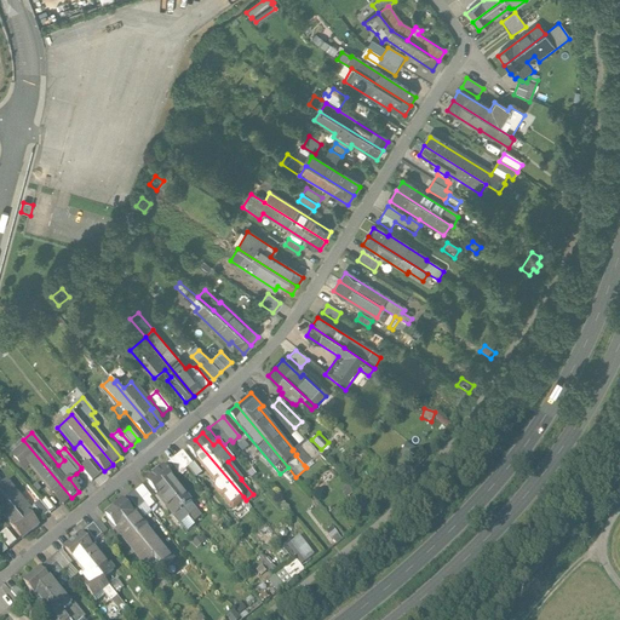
[(305,438),(293,449),(292,451),(297,454),(296,455),(304,465),(319,453),(305,438)]
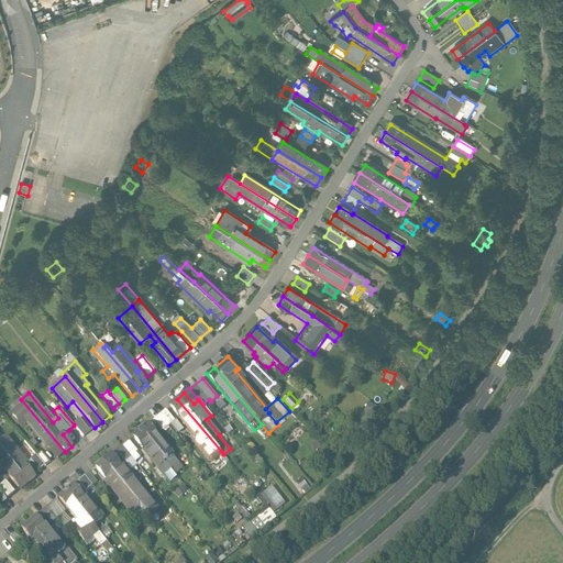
[(65,453),(65,452),(21,399),(9,410),(21,424),(25,420),(57,459),(65,453)]
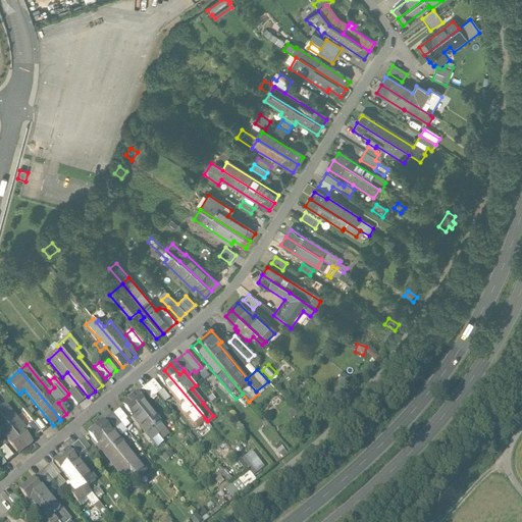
[(196,425),(205,418),(164,370),(157,375),(183,406),(181,410),(184,413),(187,414),(196,425)]
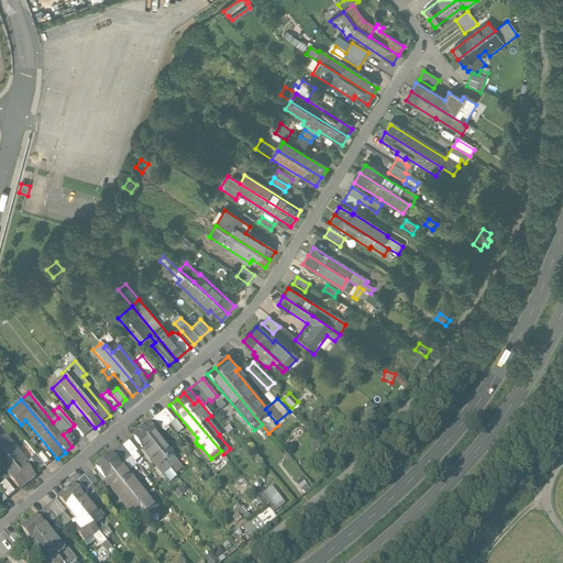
[(376,407),(367,403),(363,412),(372,417),(376,407)]
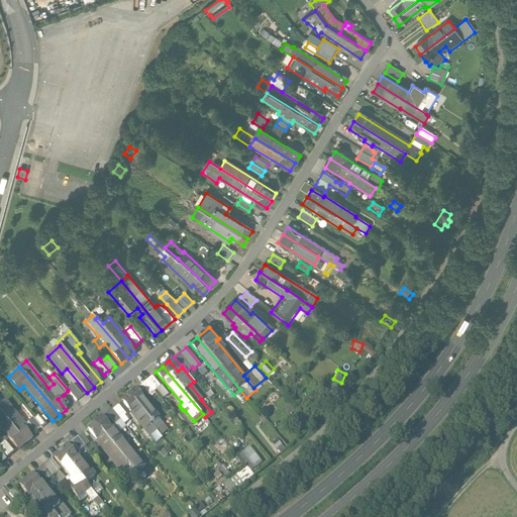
[(160,386),(151,377),(140,386),(148,395),(160,386)]
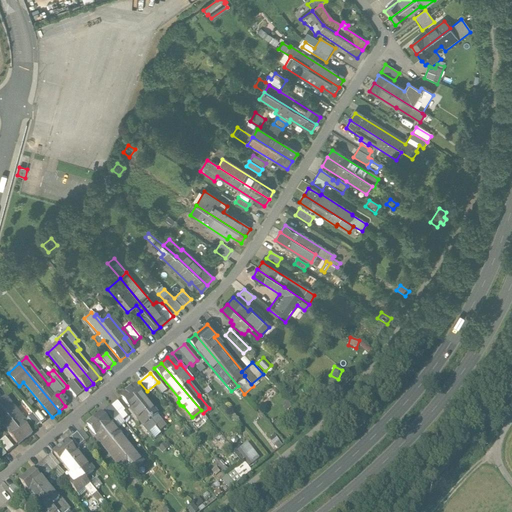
[(73,381),(67,386),(67,387),(76,397),(82,392),(73,381)]
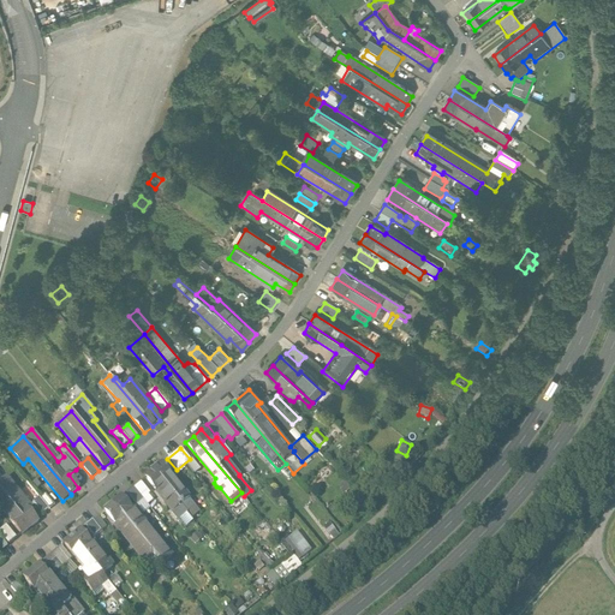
[(161,463),(153,470),(186,511),(191,515),(198,509),(189,497),(161,463)]
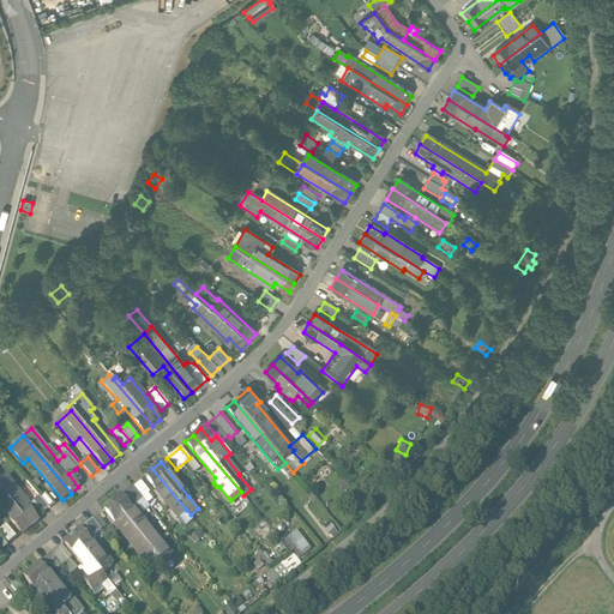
[(185,511),(186,510),(152,469),(144,475),(173,510),(172,510),(184,525),(192,518),(185,511)]
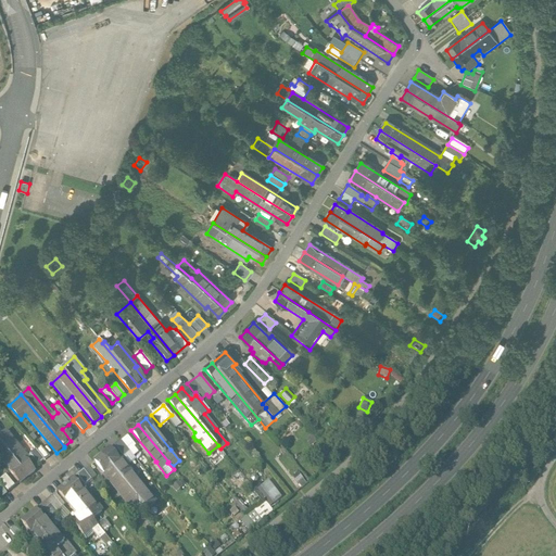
[(0,433),(0,444),(27,478),(35,471),(25,460),(28,457),(7,431),(1,436),(0,433)]
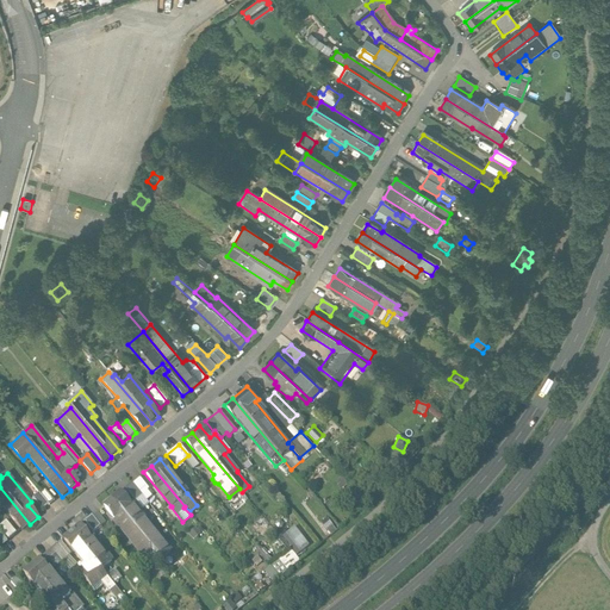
[(335,484),(340,490),(347,484),(341,477),(335,484)]
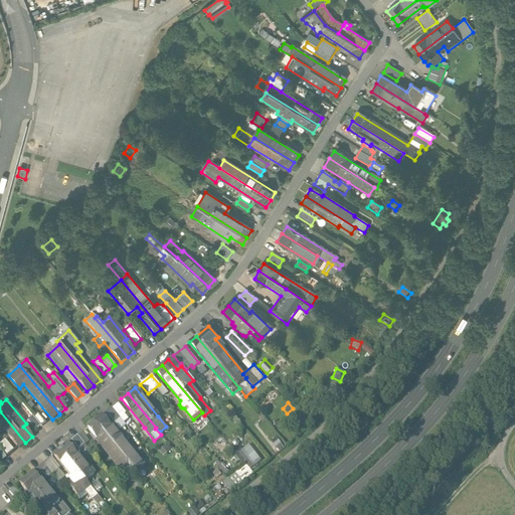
[(118,403),(107,412),(121,430),(126,424),(124,421),(128,418),(124,414),(125,412),(118,403)]
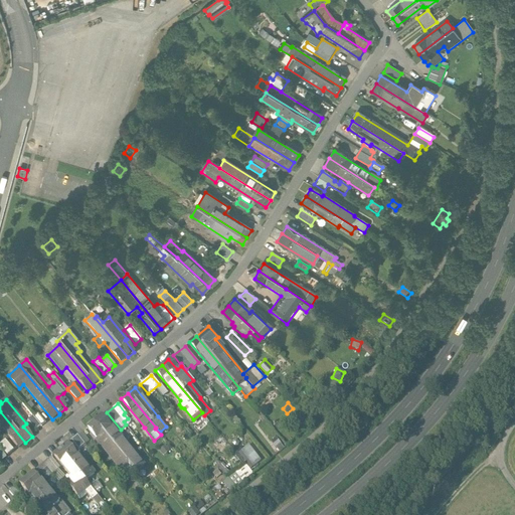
[(0,425),(19,448),(25,443),(0,411),(0,425)]
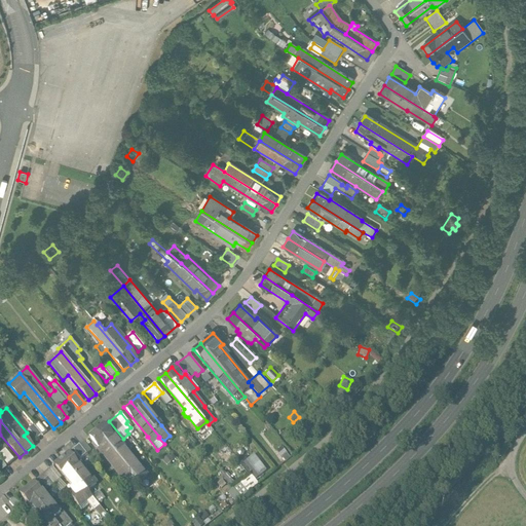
[(35,426),(34,425),(29,430),(36,440),(42,436),(47,431),(39,423),(35,426)]
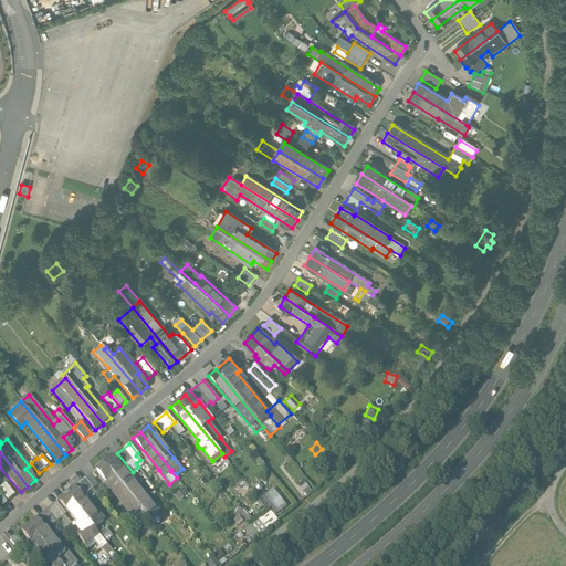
[(112,457),(104,462),(104,463),(140,507),(150,519),(150,517),(150,516),(158,510),(123,467),(121,468),(112,457)]
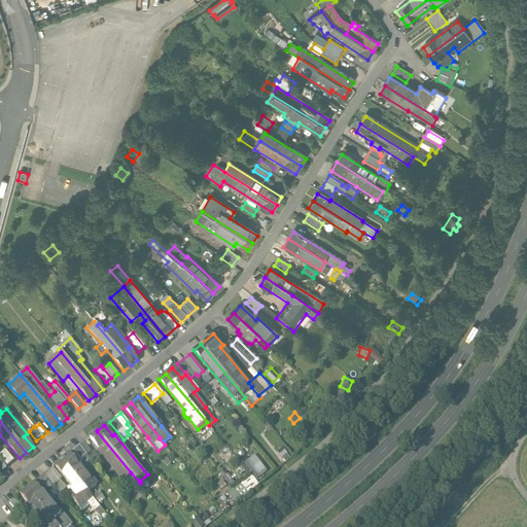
[(124,479),(131,472),(97,431),(90,436),(124,479)]
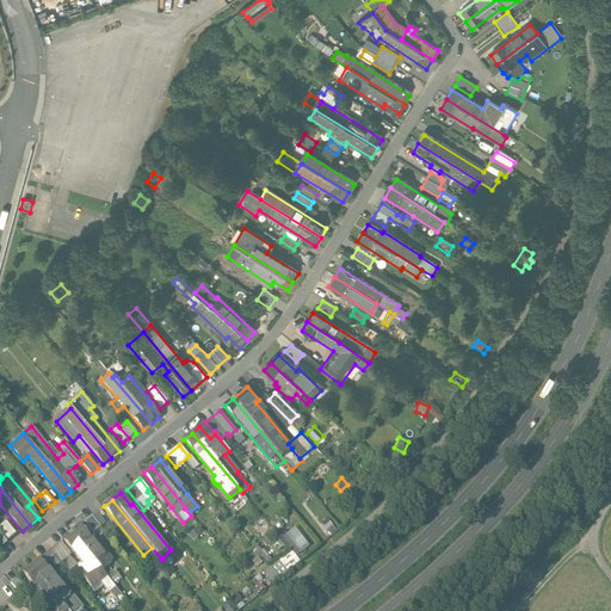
[(92,517),(85,522),(93,532),(100,526),(100,528),(106,523),(98,513),(93,517),(92,517)]
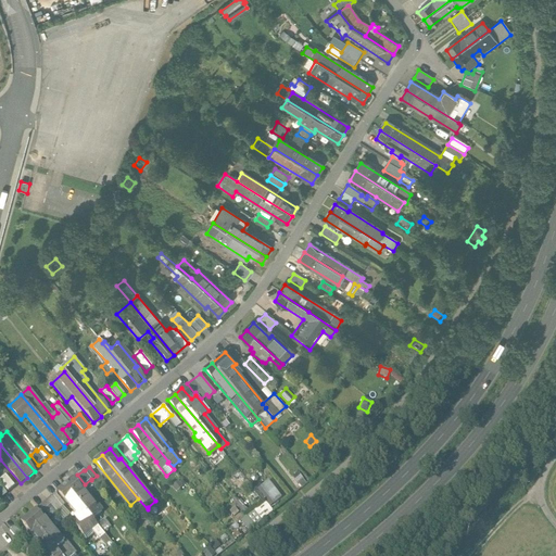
[(306,483),(298,472),(292,477),(301,488),(306,483)]
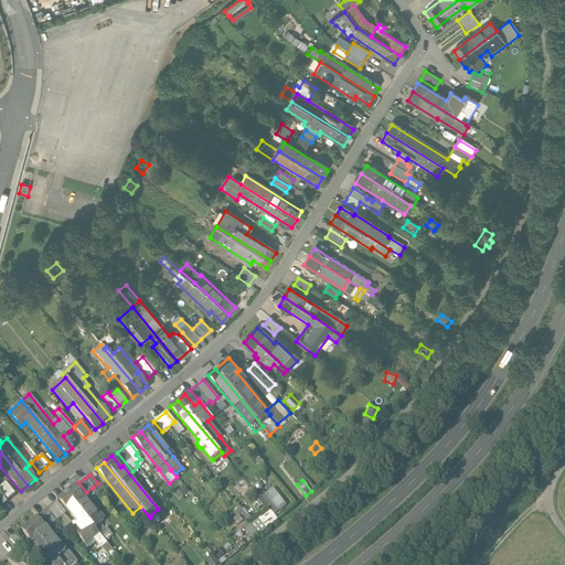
[(0,489),(9,500),(16,494),(6,483),(0,488),(0,489)]
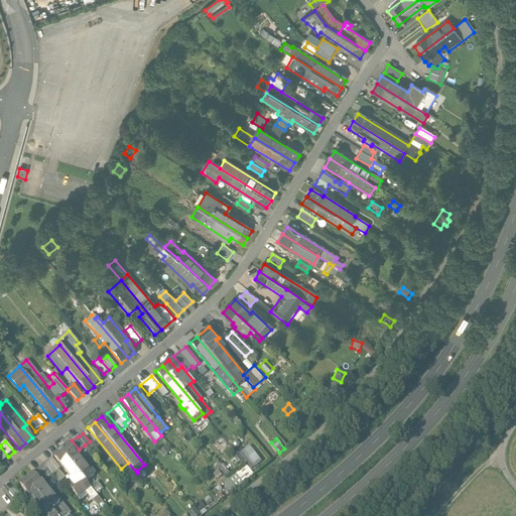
[(67,444),(60,450),(98,496),(104,491),(92,476),(95,474),(79,454),(76,456),(67,444)]
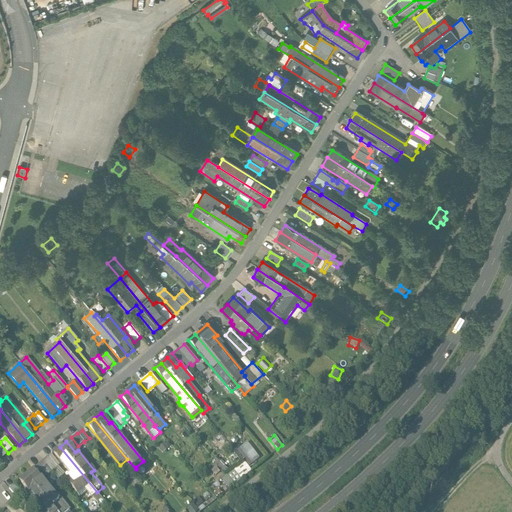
[(167,446),(163,442),(158,446),(163,451),(167,446)]
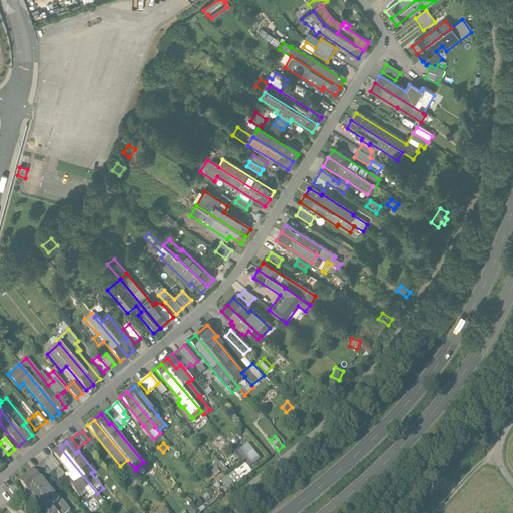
[(235,452),(242,461),(248,468),(260,459),(246,443),(235,452)]
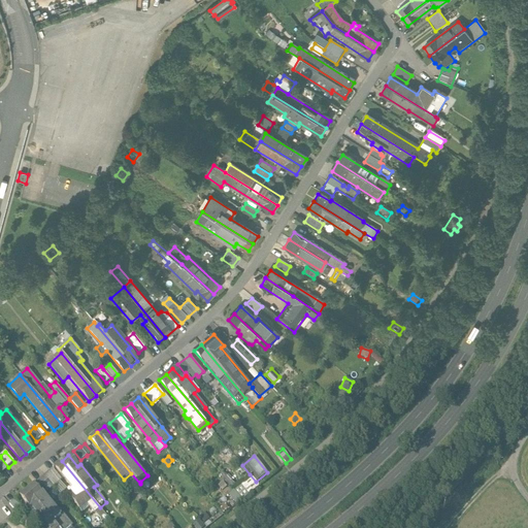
[(108,517),(100,507),(62,461),(55,466),(73,489),(71,490),(75,495),(71,498),(84,513),(90,507),(99,518),(101,517),(105,520),(108,517)]
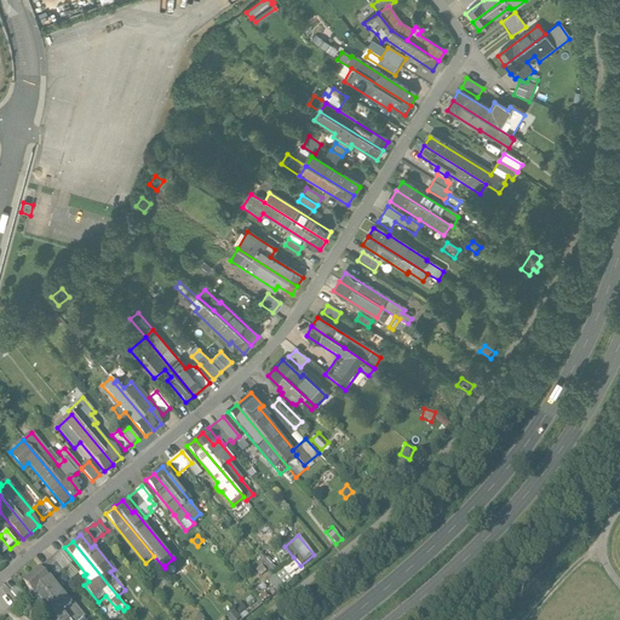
[(79,574),(59,552),(46,563),(57,577),(63,570),(72,580),(79,574)]
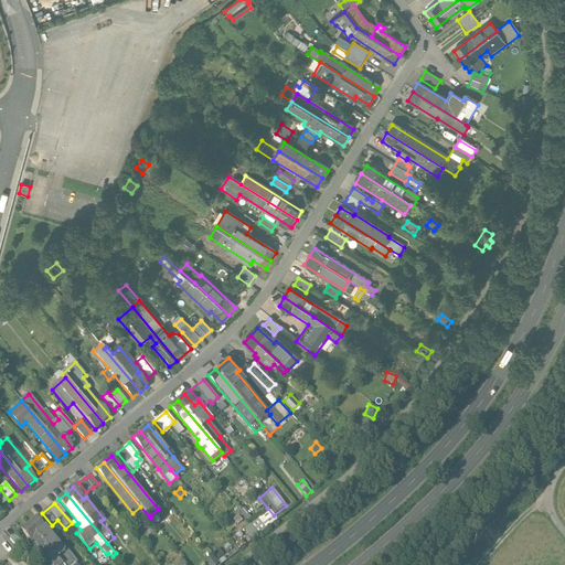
[(277,519),(274,515),(267,508),(248,523),(258,534),(277,519)]
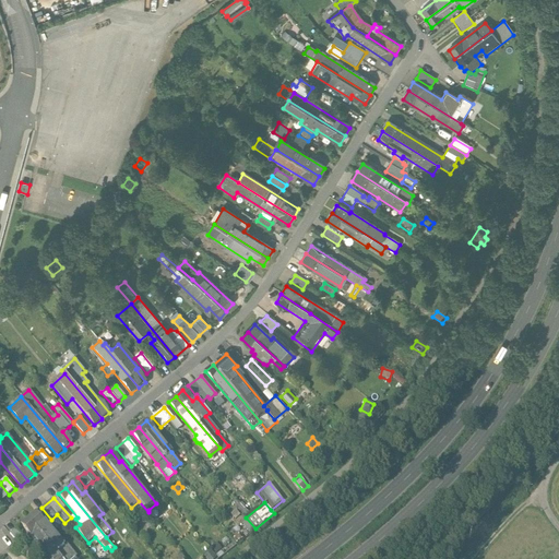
[(36,512),(28,519),(62,558),(76,558),(68,547),(67,548),(36,512)]
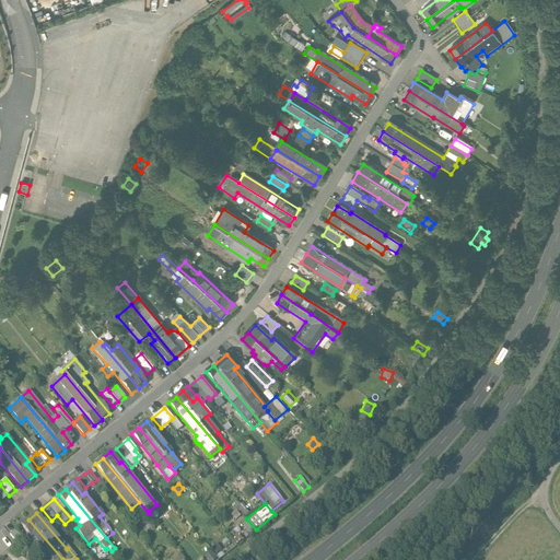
[(49,559),(62,559),(28,520),(21,526),(49,559)]
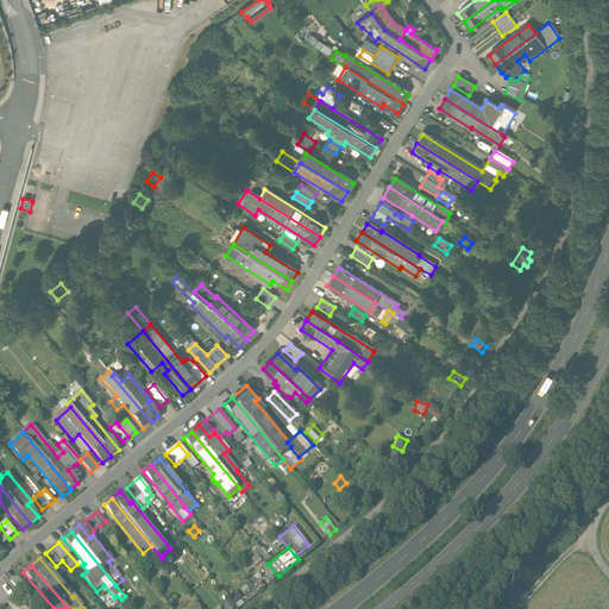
[(20,592),(26,588),(18,577),(11,582),(20,592)]
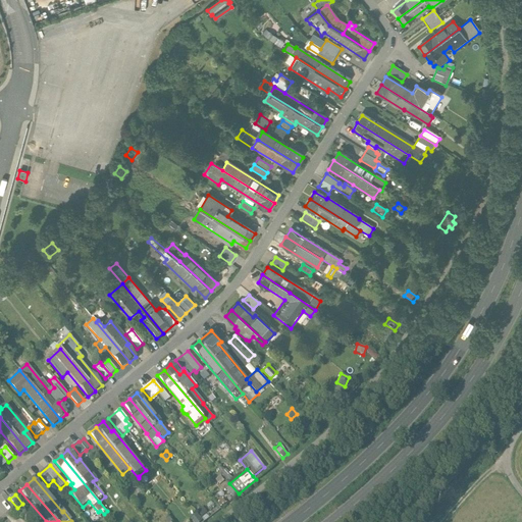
[(201,507),(196,512),(201,517),(206,513),(201,507)]
